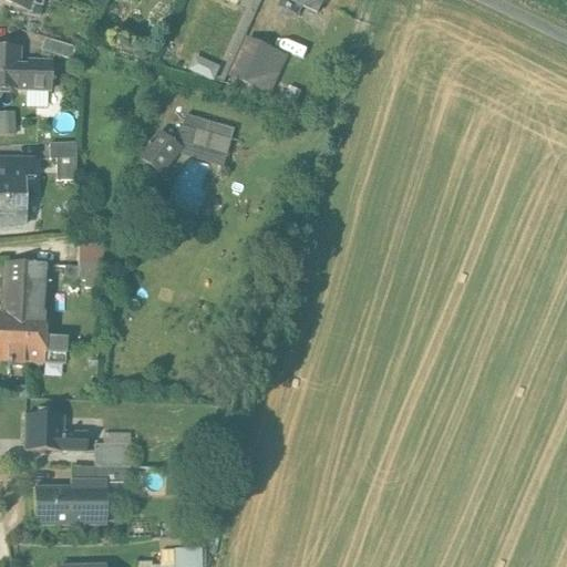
[(32,0),(0,0),(30,9),(32,0)]
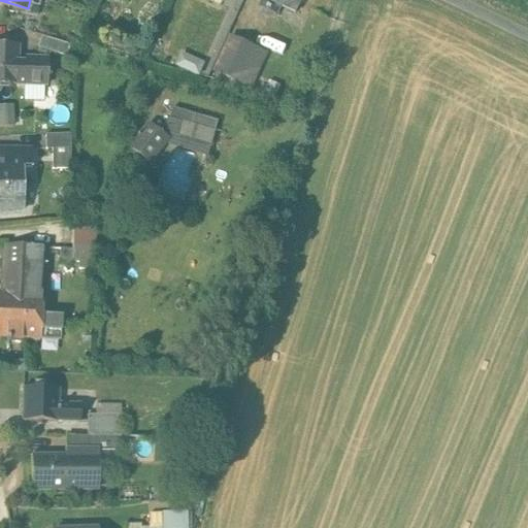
[(264,0),(261,7),(277,15),(282,7),(295,14),(301,0),(264,0)]
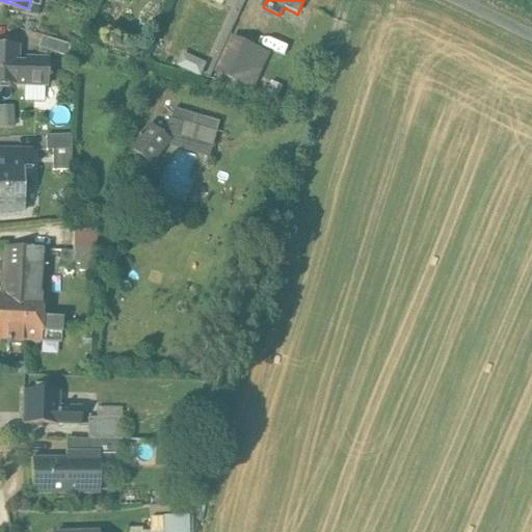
[(37,49),(47,51),(65,57),(69,45),(42,36),(37,49)]
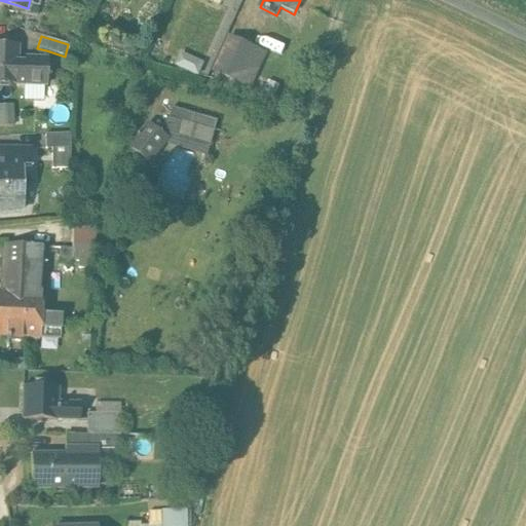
[(231,38),(228,45),(227,45),(216,72),(249,87),(255,74),(245,69),(254,49),(231,38)]
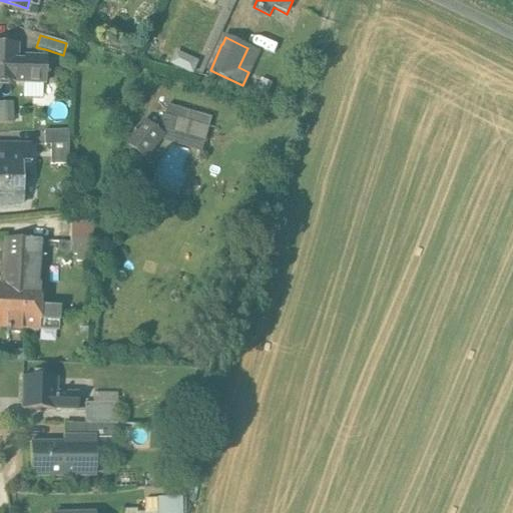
[(16,45),(10,44),(0,44),(0,81),(42,82),(44,82),(45,58),(25,57),(24,61),(16,61),(16,45)]
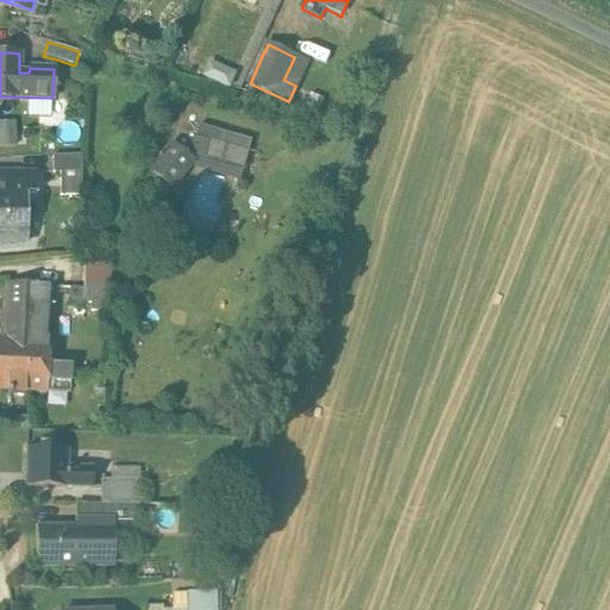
[(231,87),(237,72),(211,61),(205,76),(231,87)]
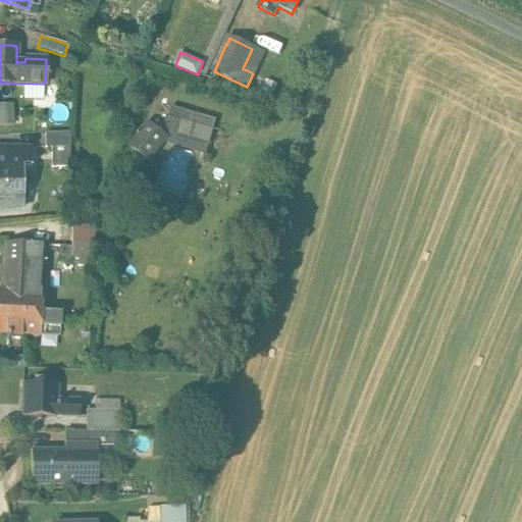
[(0,124),(14,124),(13,103),(0,103),(0,124)]
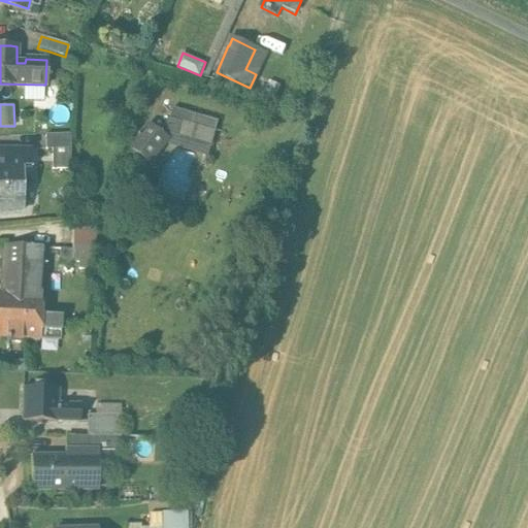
[(193,126),(195,118),(196,114),(174,108),(170,120),(193,126)]
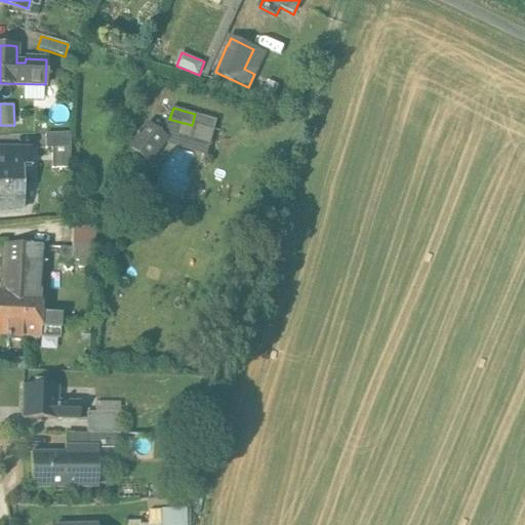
[(217,121),(216,120),(215,120),(195,114),(192,125),(193,126),(213,132),(217,121)]
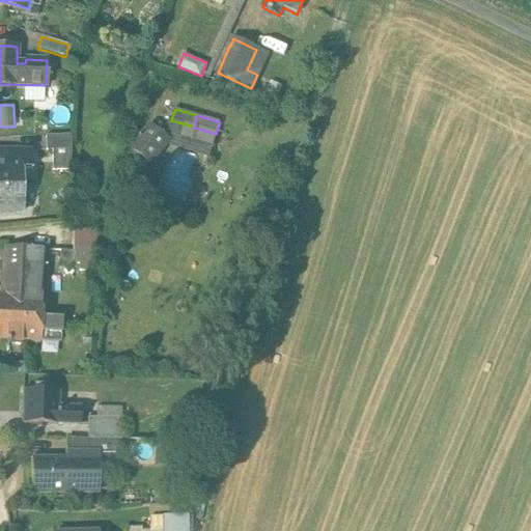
[(161,130),(166,134),(170,137),(165,143),(210,156),(216,134),(171,120),(161,130)]
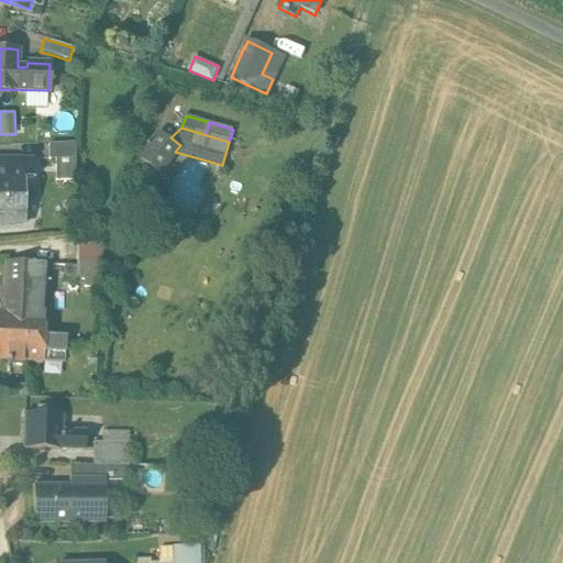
[(161,170),(172,156),(179,145),(163,132),(144,157),(161,170)]
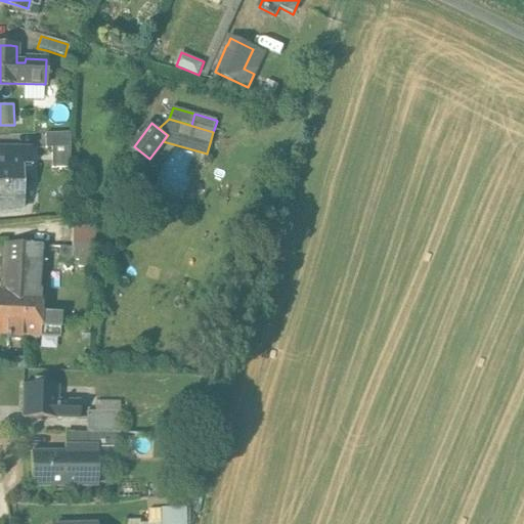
[(45,147),(48,147),(70,147),(69,133),(45,134),(45,147)]
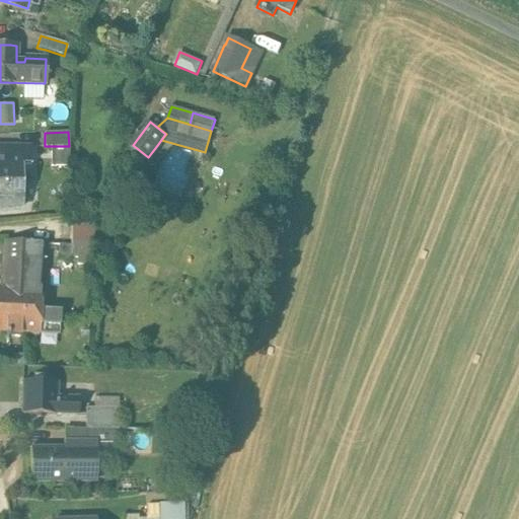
[(30,146),(23,146),(0,145),(0,211),(20,209),(20,164),(30,164),(30,165),(31,163),(30,146)]
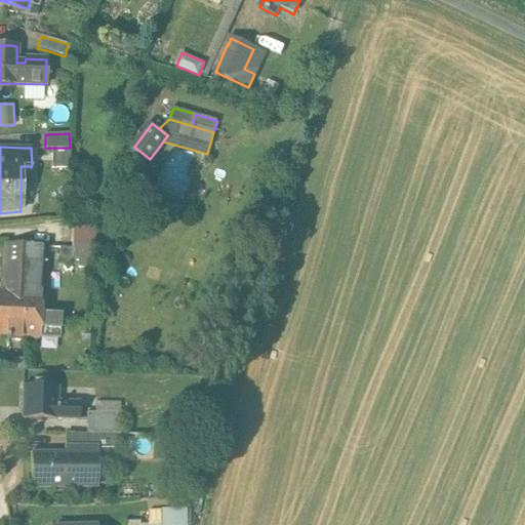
[(69,168),(70,149),(70,148),(51,149),(51,153),(52,168),(69,168)]
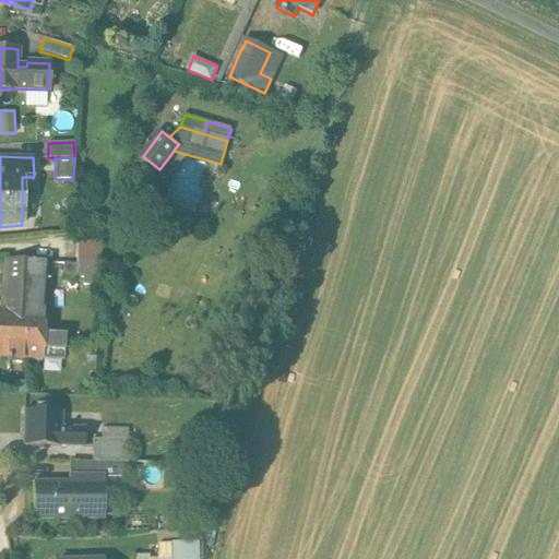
[(81,178),(80,187),(79,197),(88,198),(91,179),(81,178)]
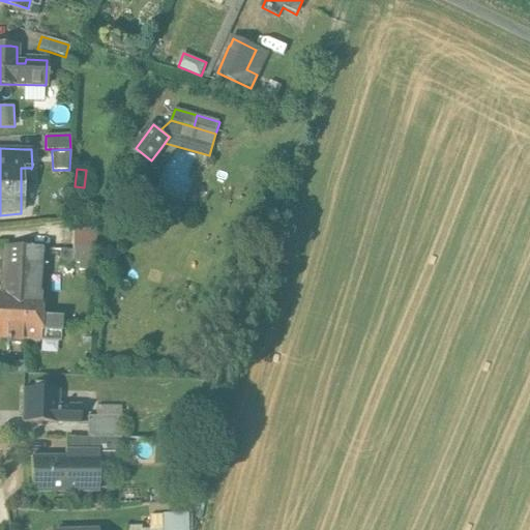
[(90,210),(91,205),(92,196),(81,195),(80,208),(90,210)]
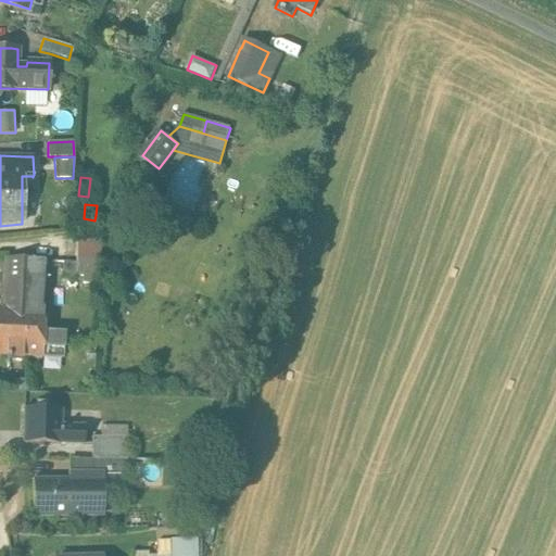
[(75,262),(80,263),(81,263),(100,264),(101,236),(78,234),(77,234),(75,262)]
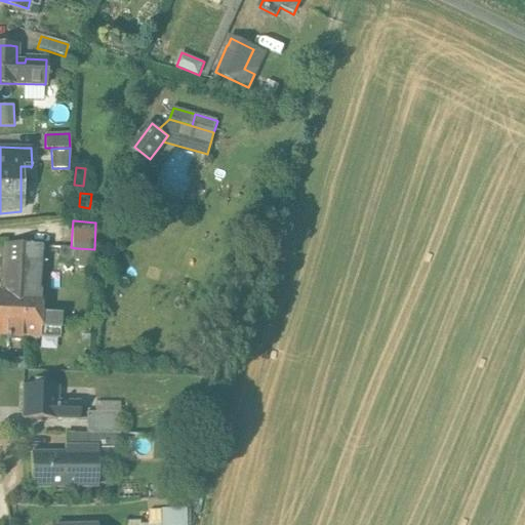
[(37,291),(38,268),(38,267),(40,246),(5,244),(2,289),(0,289),(0,334),(40,337),(41,337),(42,335),(61,336),(62,315),(43,314),(44,292),(37,291)]
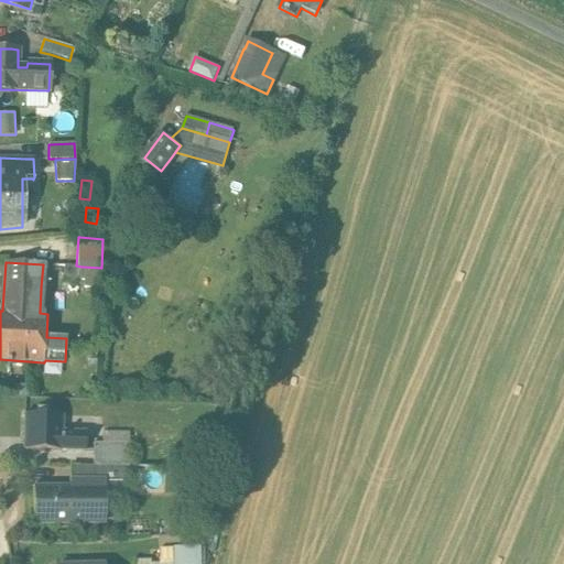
[(80,282),(80,272),(82,267),(66,266),(65,280),(65,281),(66,281),(80,282)]
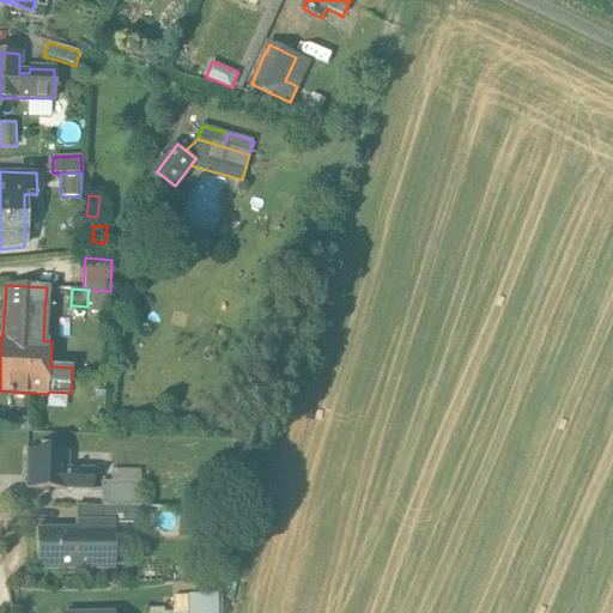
[(90,313),(95,314),(96,314),(109,314),(110,291),(90,290),(89,290),(87,307),(90,307),(90,313)]
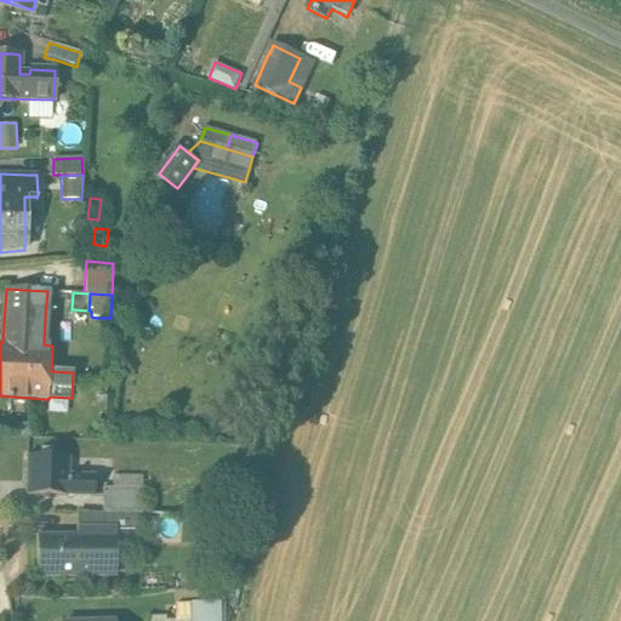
[(68,476),(68,460),(68,457),(30,456),(29,495),(29,496),(66,497),(67,497),(67,494),(96,495),(96,477),(68,476)]
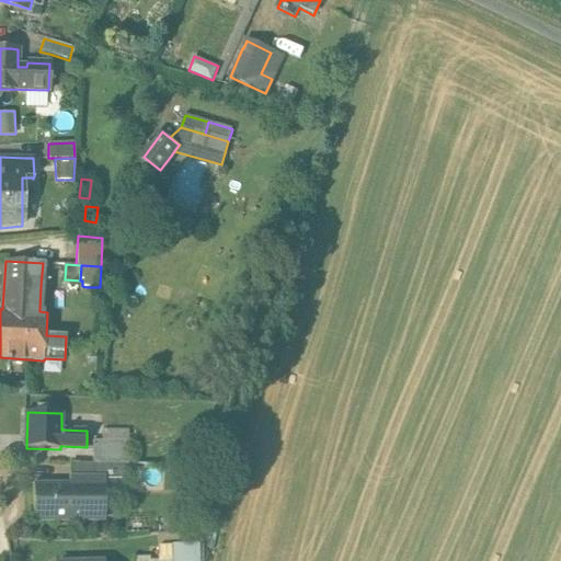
[(104,441),(113,441),(114,441),(129,441),(129,430),(107,430),(104,430),(104,441)]
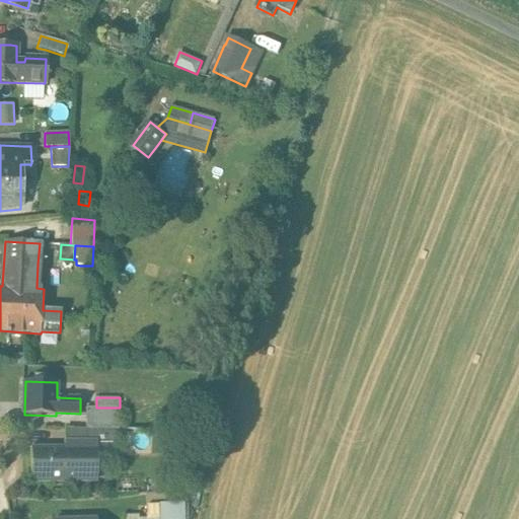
[(118,429),(118,415),(118,408),(86,408),(85,427),(86,429),(118,429)]
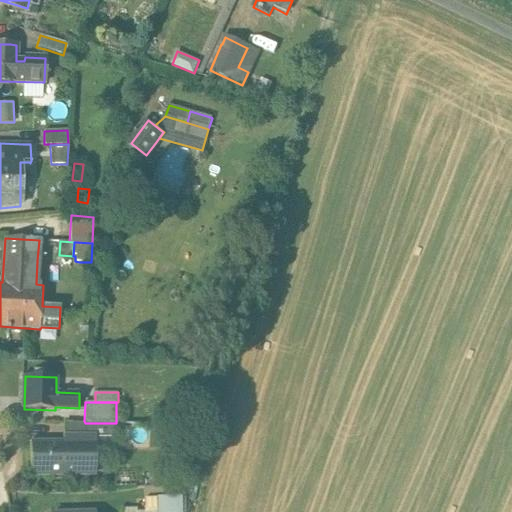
[(84,438),(84,430),(84,423),(64,423),(64,435),(64,437),(84,438)]
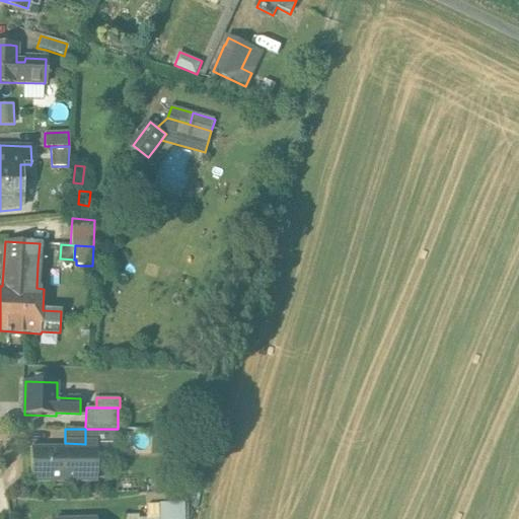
[(85,444),(117,444),(118,444),(118,430),(87,429),(85,429),(85,444)]
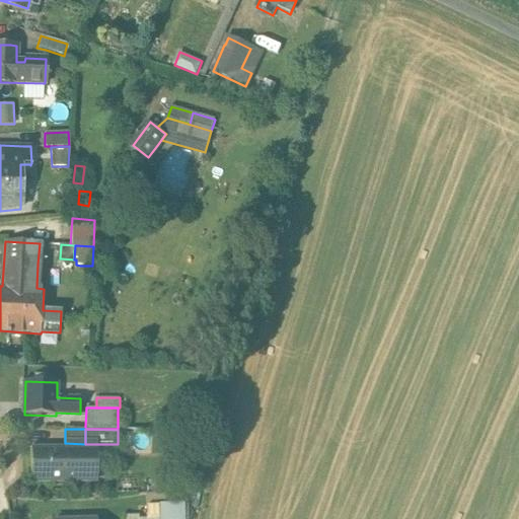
[(96,478),(96,444),(65,443),(65,448),(31,448),(31,468),(31,483),(66,483),(66,478),(96,478)]
